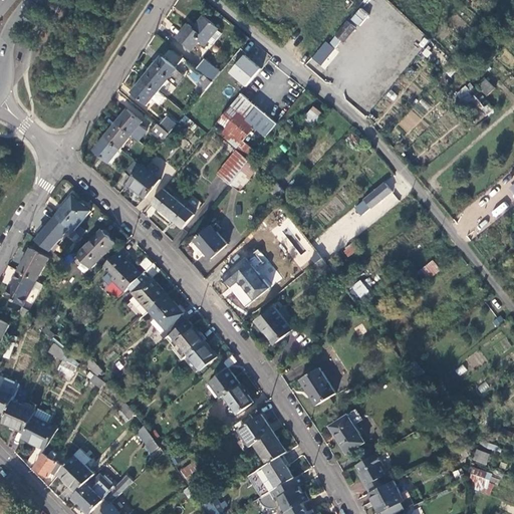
[(358,26),(369,16),(361,7),(350,18),(358,26)]
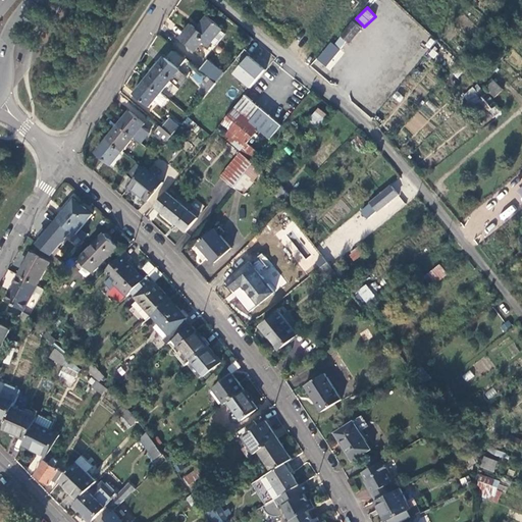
[(225,34),(221,30),(207,17),(197,30),(191,24),(179,39),(194,51),(202,42),(207,47),(210,43),(214,47),(225,34)]
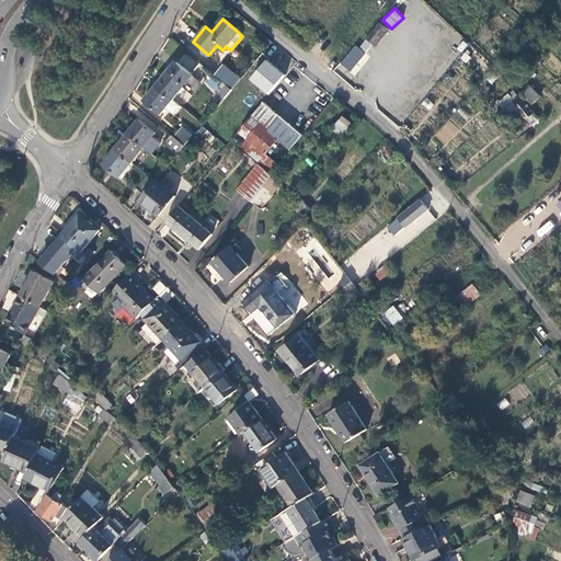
[(366,38),(376,47),(389,30),(380,22),(366,38)]
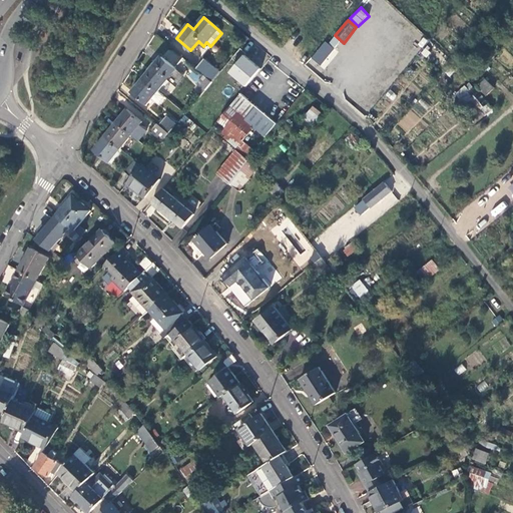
[(313,59),(321,65),(335,48),(327,42),(313,59)]
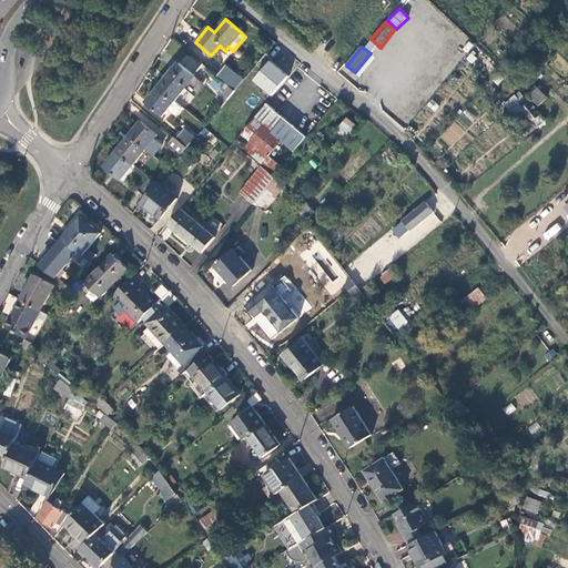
[(277,70),(287,79),(295,70),(285,61),(277,70)]
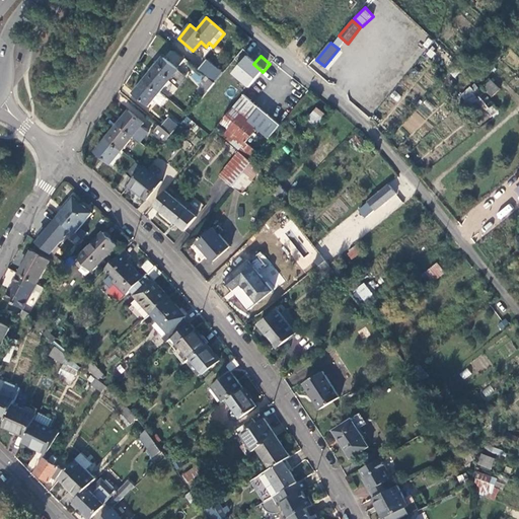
[(163,57),(144,80),(159,92),(178,69),(163,57)]
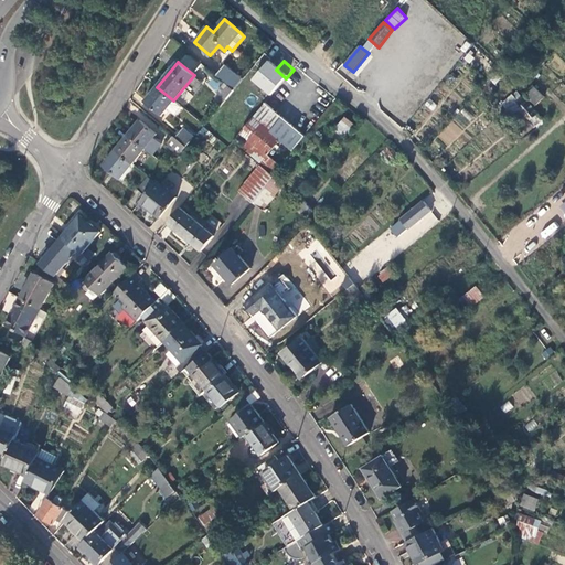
[(351,81),(359,87),(370,73),(362,67),(351,81)]
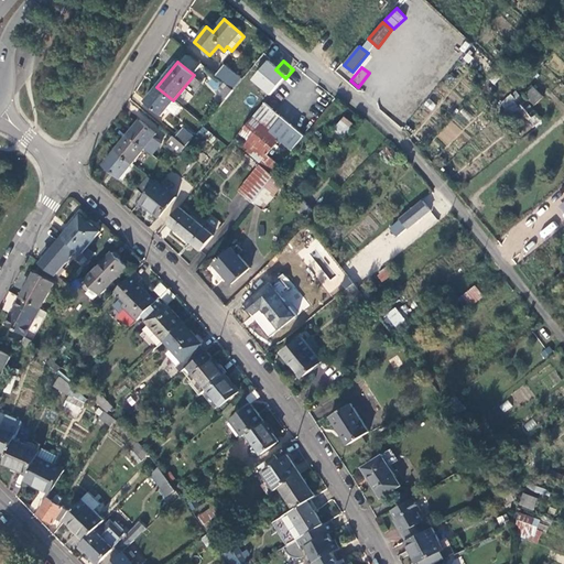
[(225,99),(232,89),(224,83),(216,93),(225,99)]
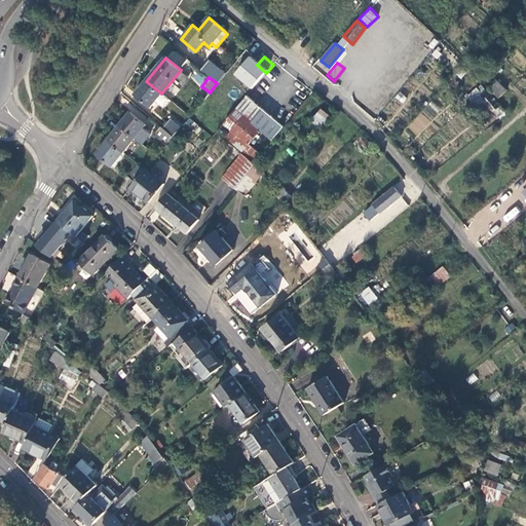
[(161,94),(146,81),(135,95),(150,108),(161,94)]
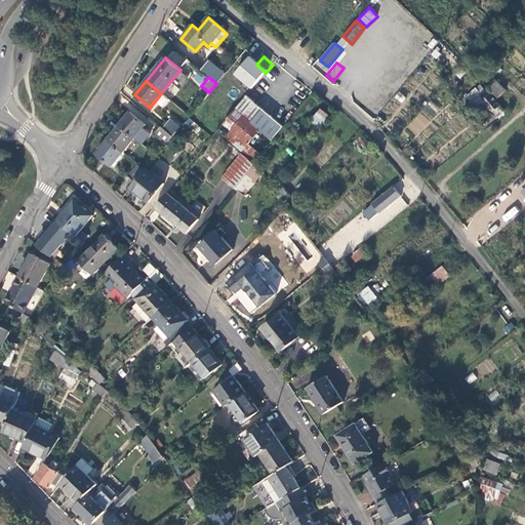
[(491,89),(499,97),(507,89),(498,81),(491,89)]
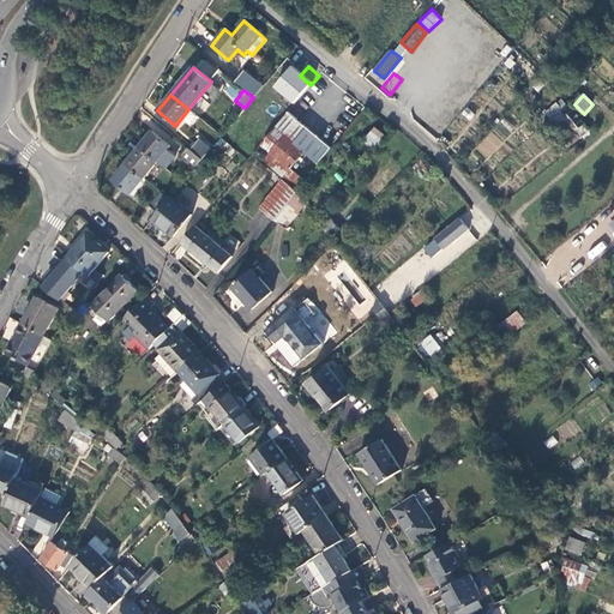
[(292,186),(300,192),(308,181),(293,169),(306,152),(319,164),(332,148),(306,126),(288,112),(262,145),(270,152),(264,160),(294,184),(292,186)]
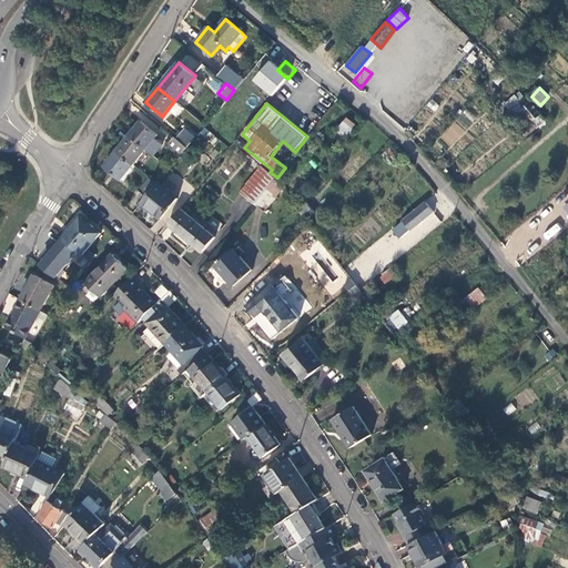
[(358,127),(347,117),(336,130),(347,140),(358,127)]
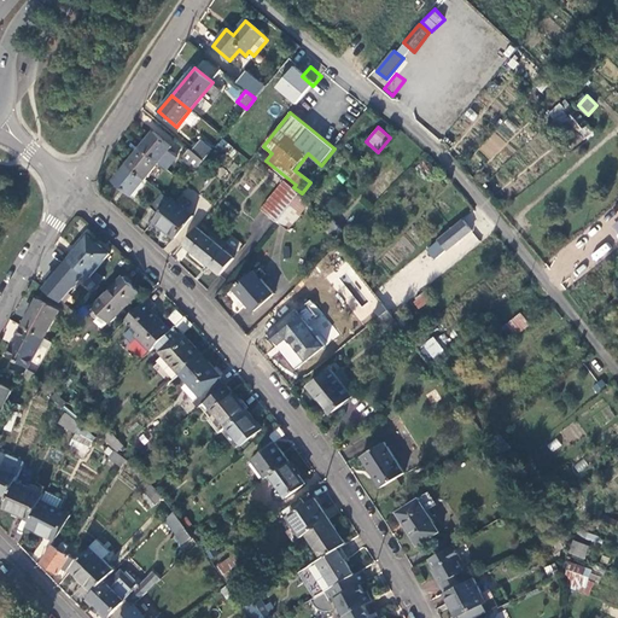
[(153,132),(141,149),(158,163),(172,146),(153,132)]
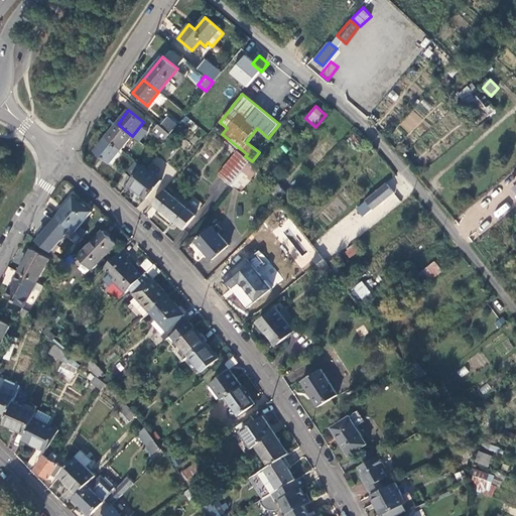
[(413,110),(399,124),(409,134),(423,120),(413,110)]
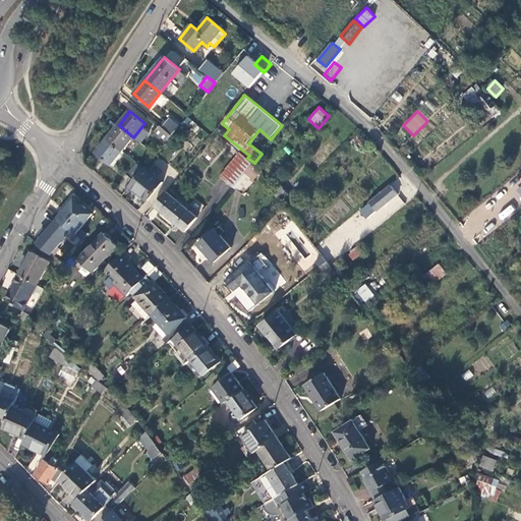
[(165,121),(161,126),(171,134),(178,126),(169,118),(166,121),(165,121)]
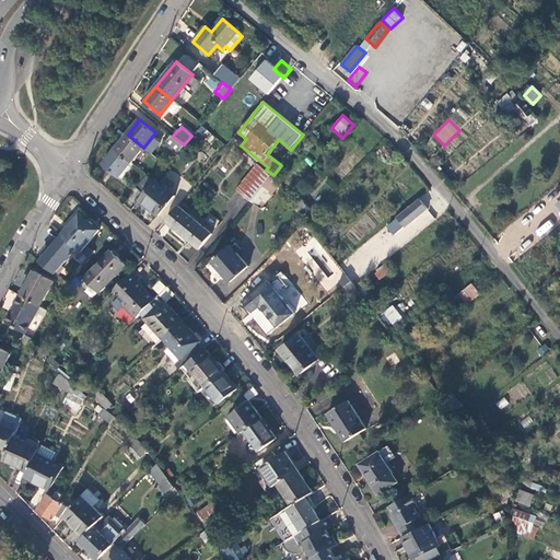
[(143,148),(128,135),(115,149),(131,162),(143,148)]
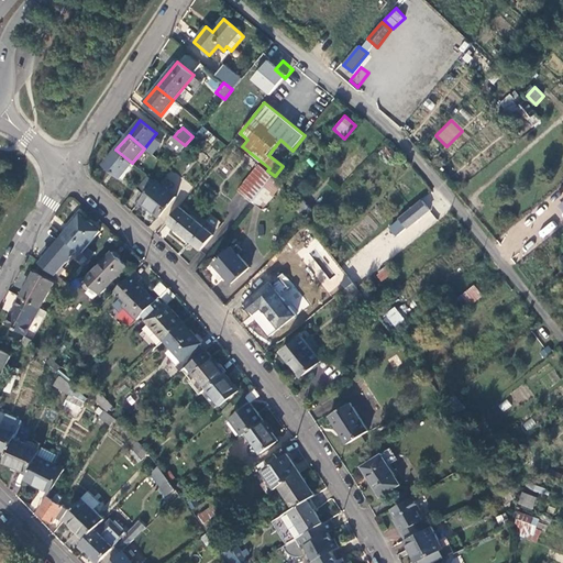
[(166,145),(177,154),(185,146),(173,136),(166,145)]
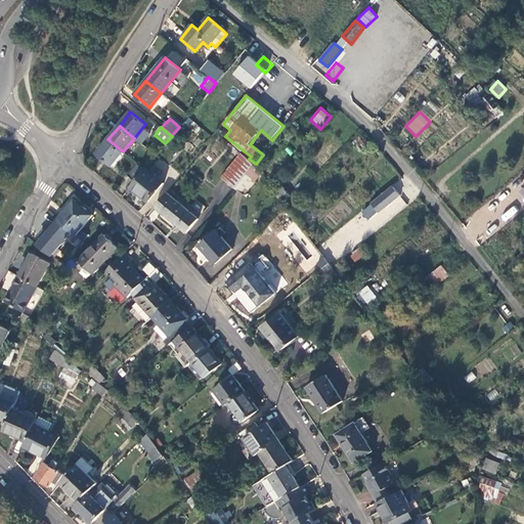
[(123,151),(107,139),(97,153),(112,166),(123,151)]
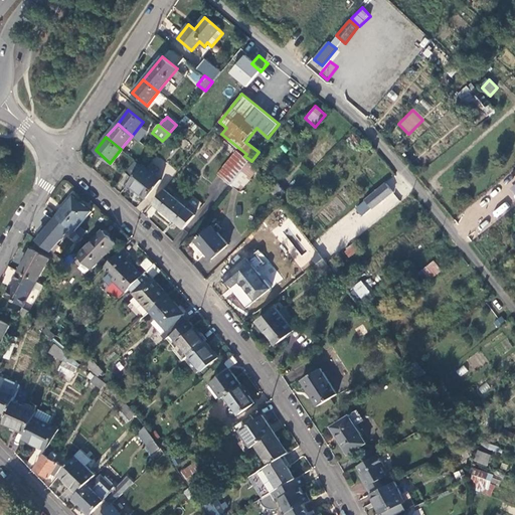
[(231,184),(247,164),(251,161),(244,156),(238,151),(219,174),(231,184)]
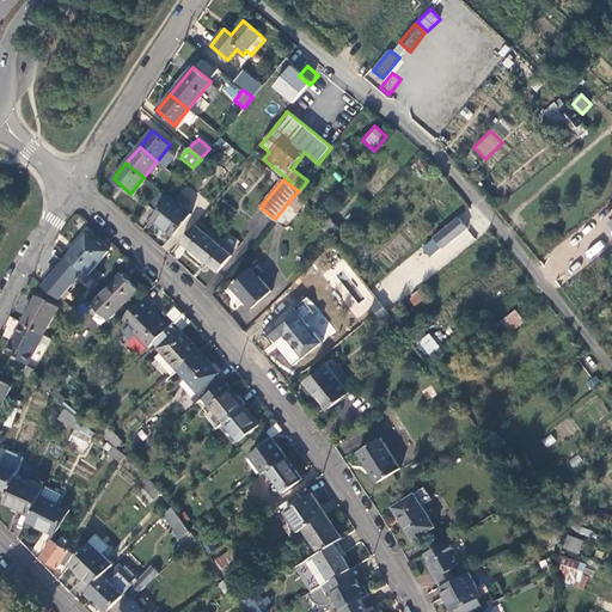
[(158,213),(170,199),(160,191),(150,206),(158,213)]
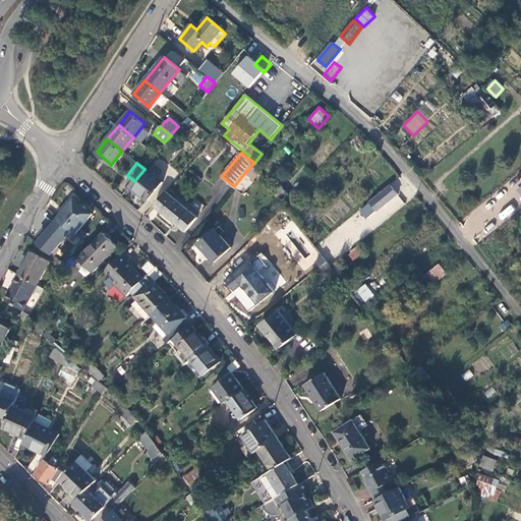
[(261,173),(250,166),(234,186),(235,187),(245,196),(247,193),(245,191),(258,176),(261,173)]
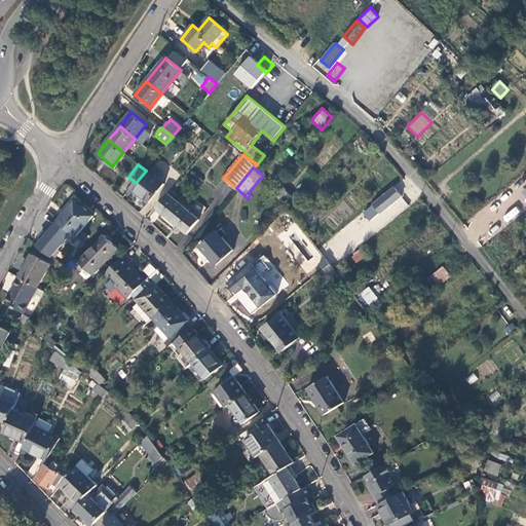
[(136,183),(130,188),(149,203),(164,185),(146,170),(146,171),(136,183)]
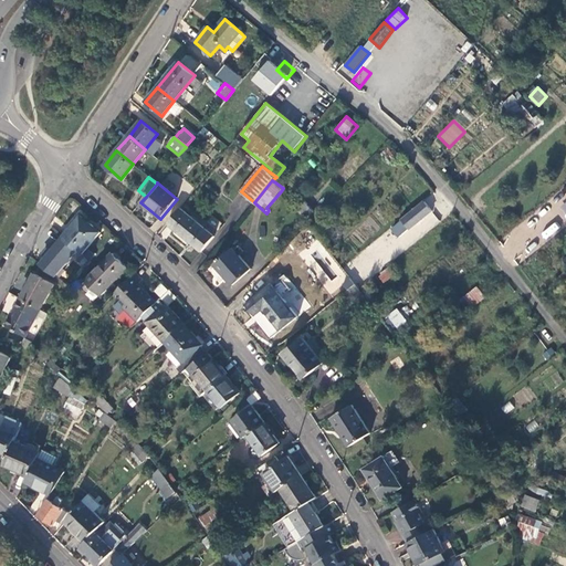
[(392,228),(400,237),(408,230),(409,231),(433,211),(425,200),(392,228)]
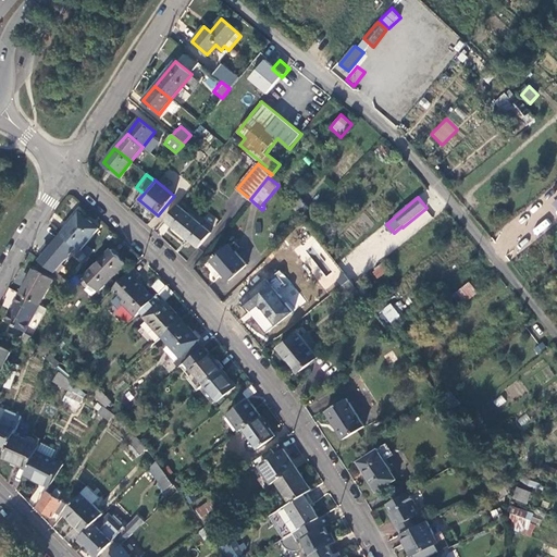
[(176,206),(163,221),(198,247),(210,233),(176,206)]
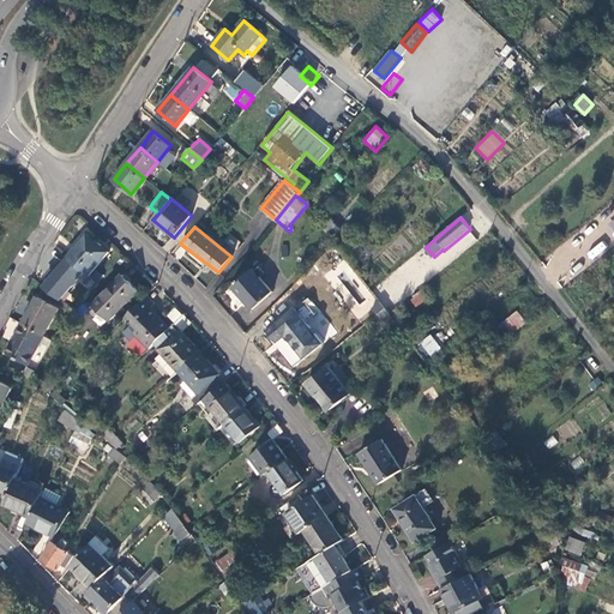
[(90,235),(70,259),(90,277),(110,253),(90,235)]
